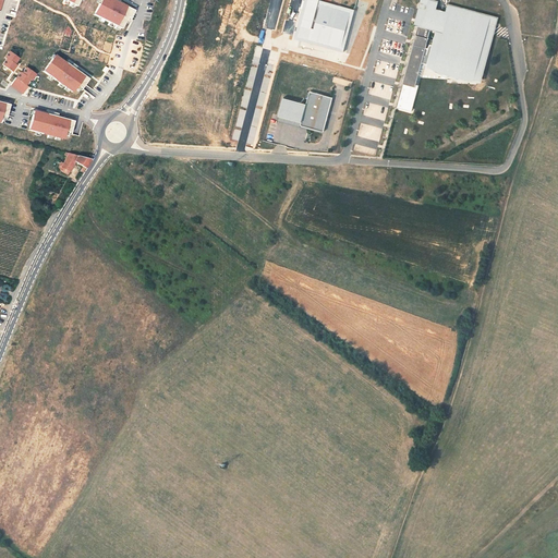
[(113,0),(100,0),(94,14),(121,28),(125,21),(125,19),(129,20),(134,10),(113,0)]
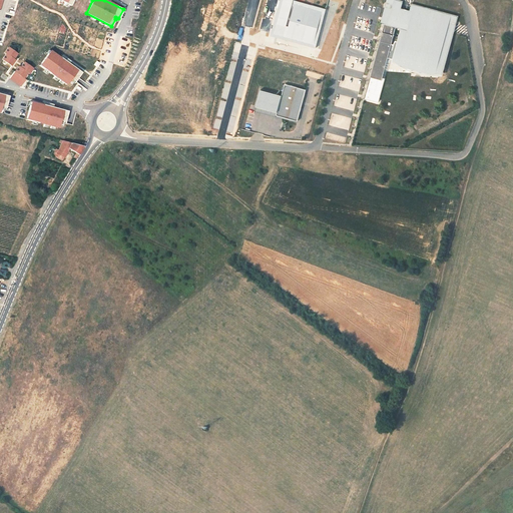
[(393,59),(396,60),(400,62),(406,64),(413,67),(417,68),(421,69),(429,71),(439,72),(450,31),(449,30),(451,22),(453,23),(454,15),(396,0),(391,0),(390,6),(393,7),(388,24),(385,23),(385,25),(371,77),(366,98),(379,102),(385,78),(383,77),(388,58),(393,59)]
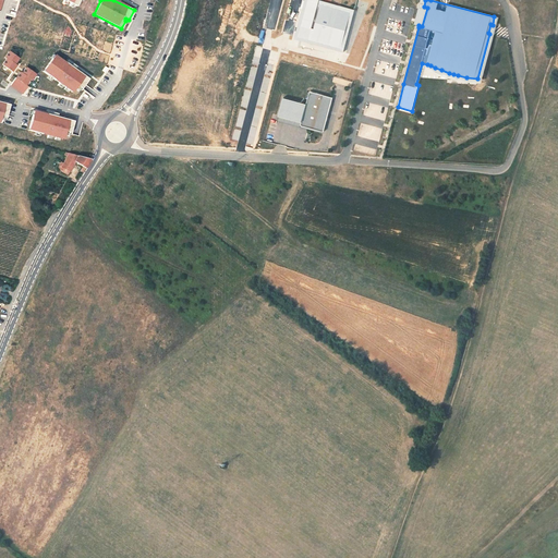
[(420,0),(414,25),(415,26),(419,27),(419,25),(422,26),(427,8),(424,7),(425,0),(420,0)]
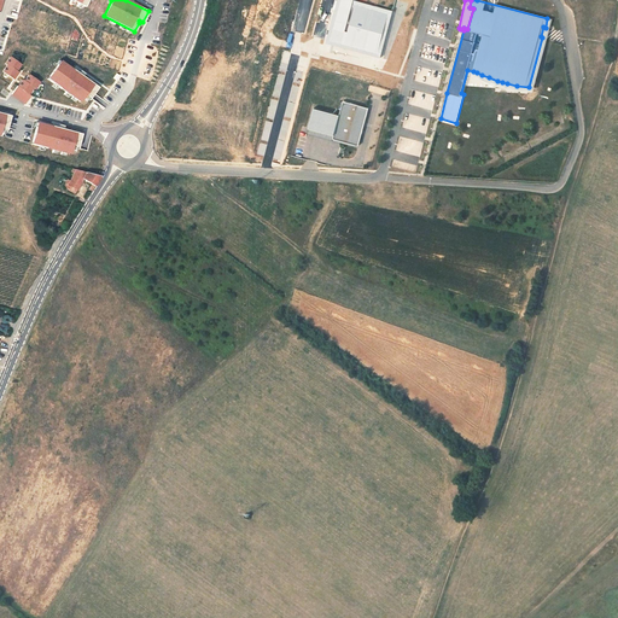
[(473,71),(472,75),(481,80),(487,82),(494,85),(501,87),(508,89),(517,91),(525,91),(534,92),(553,21),(547,18),(546,28),(543,27),(541,36),(542,38),(529,87),(517,86),(507,83),(502,82),(497,81),(489,77),(482,75),(477,73),(473,71)]
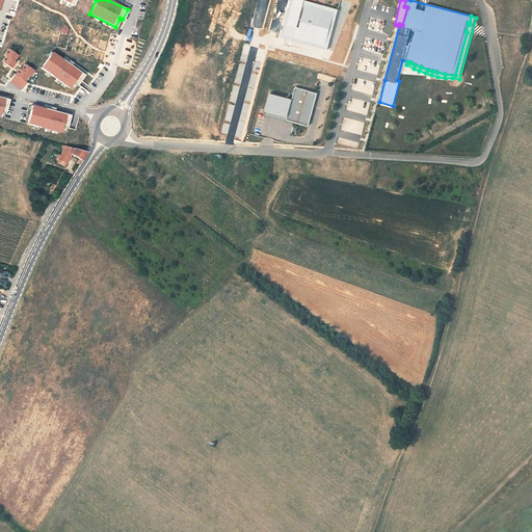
[(6,57),(2,61),(11,68),(16,62),(14,60),(15,59),(18,55),(8,49),(5,55),(6,56),(6,57)]
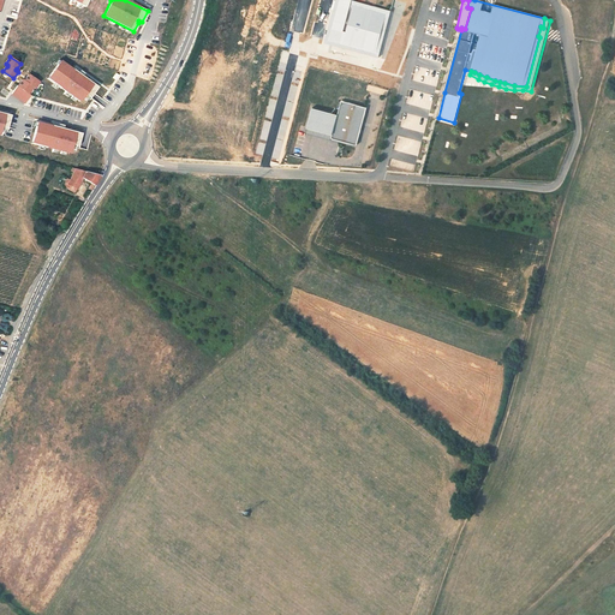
[(79,73),(75,71),(73,69),(72,70),(61,61),(59,65),(57,64),(47,78),(60,88),(60,87),(75,97),(79,101),(84,96),(85,94),(90,97),(97,87),(79,73)]
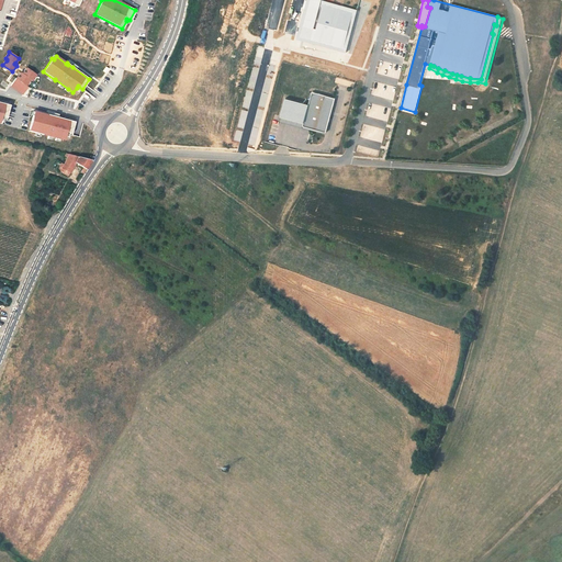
[(11,86),(19,91),(23,94),(23,93),(27,87),(25,86),(30,80),(32,81),(33,79),(36,75),(26,68),(22,74),(21,72),(19,76),(17,79),(15,78),(11,86)]
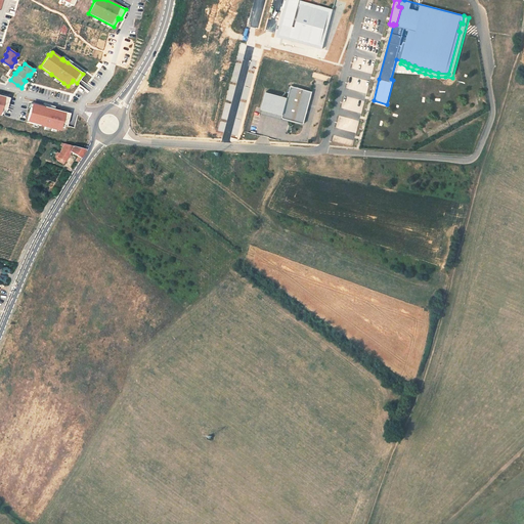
[(313,72),(312,77),(330,82),(331,77),(313,72)]
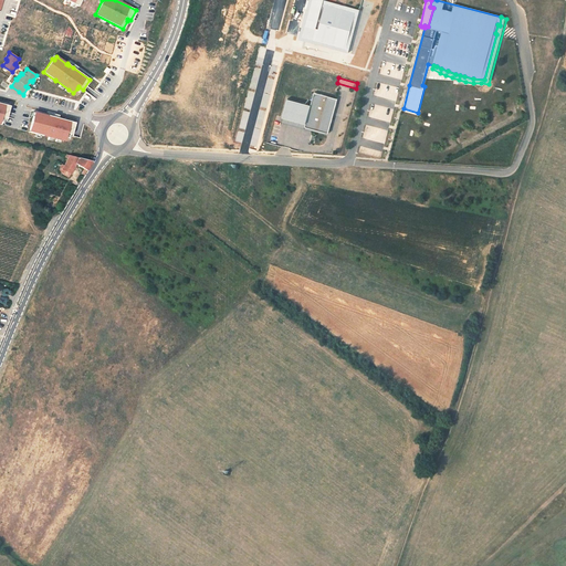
[(311,105),(287,98),(282,117),(306,124),(305,126),(310,127),(310,125),(314,126),(313,128),(313,129),(325,133),(328,122),(332,123),(336,103),(325,101),(326,96),(314,93),(311,105)]
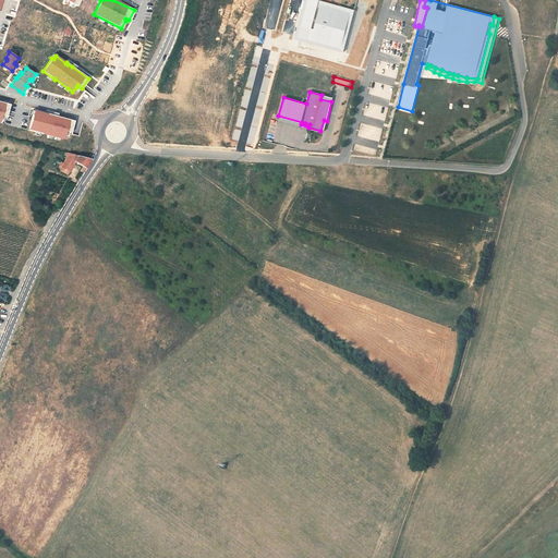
[(0,122),(4,123),(10,105),(0,101),(0,122)]
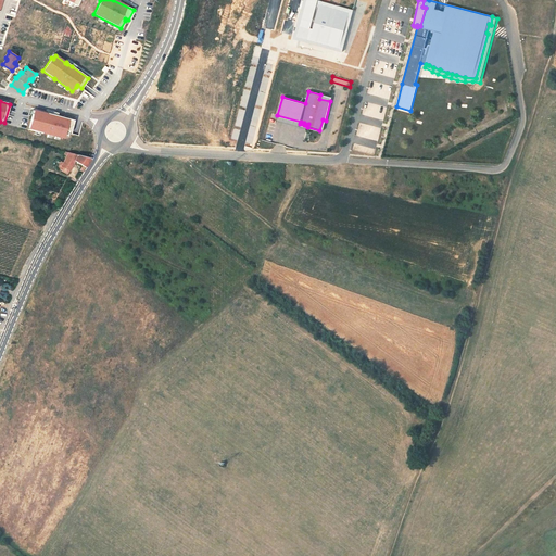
[(72,119),(67,118),(47,113),(47,114),(36,111),(35,115),(33,114),(28,129),(42,134),(42,133),(64,138),(65,133),(65,130),(67,131),(71,131),(72,126),(73,121),(72,119)]
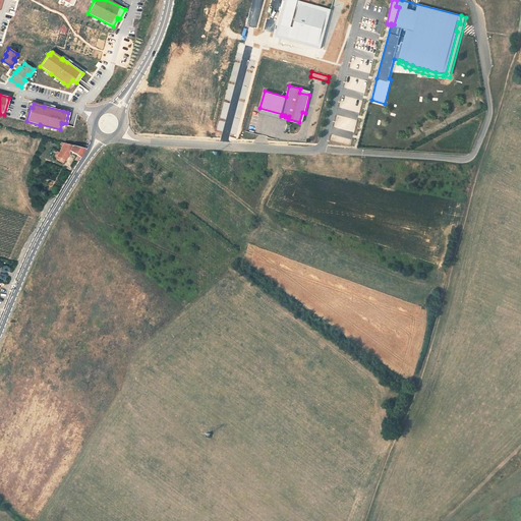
[(70,145),(67,143),(63,142),(61,142),(60,145),(63,146),(61,149),(60,152),(57,151),(55,154),(56,155),(55,157),(57,159),(57,160),(63,163),(64,163),(67,156),(70,151),(77,155),(75,159),(77,161),(84,149),(70,145)]
